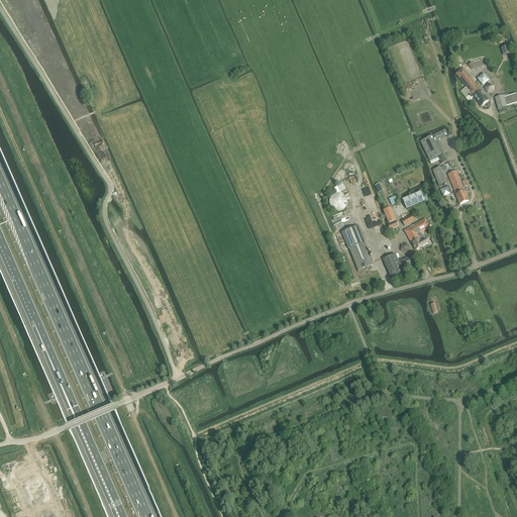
[(503,47),(505,55),(511,53),(509,45),(503,47)]
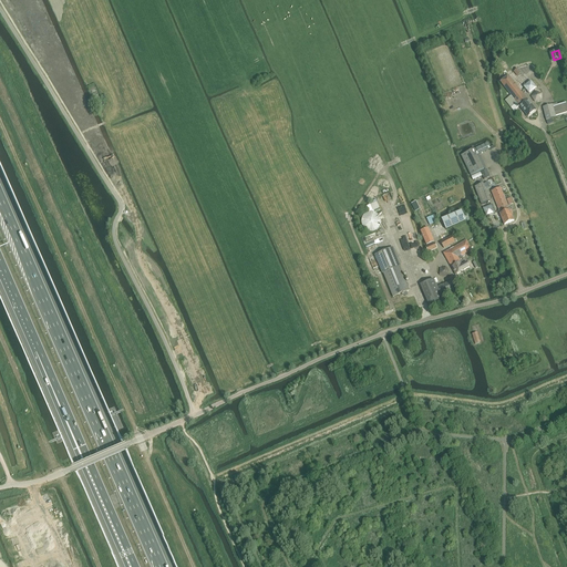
[(521,107),(528,117),(536,111),(527,100),(508,76),(501,82),(508,92),(512,96),(509,98),(505,101),(511,109),(514,105),(517,110),(521,107)]
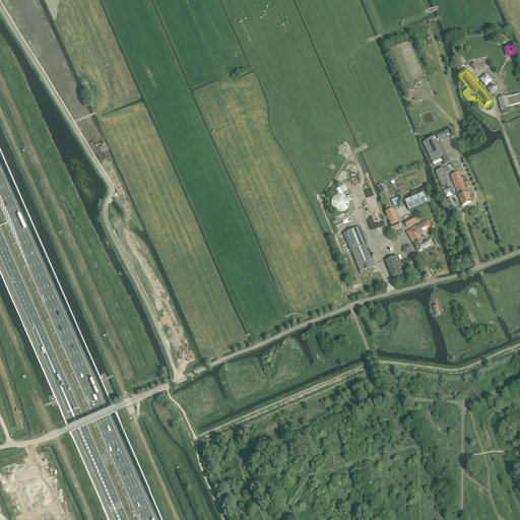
[(486,86),(493,81),(488,74),(480,79),(486,86)]
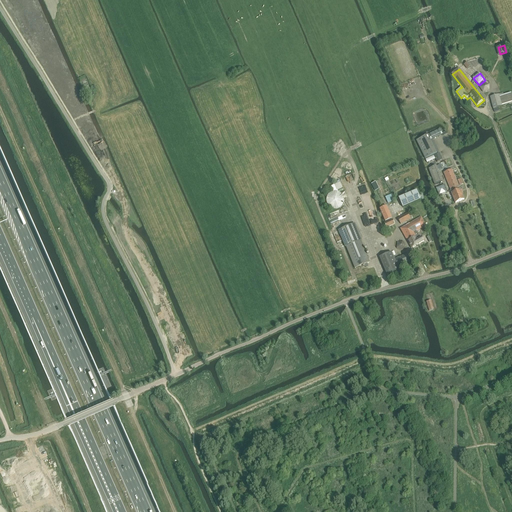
[(501,106),(506,105),(511,103),(511,97),(511,94),(511,93),(503,96),(503,94),(502,94),(490,97),(493,109),(495,113),(500,111),(499,107),(501,106)]
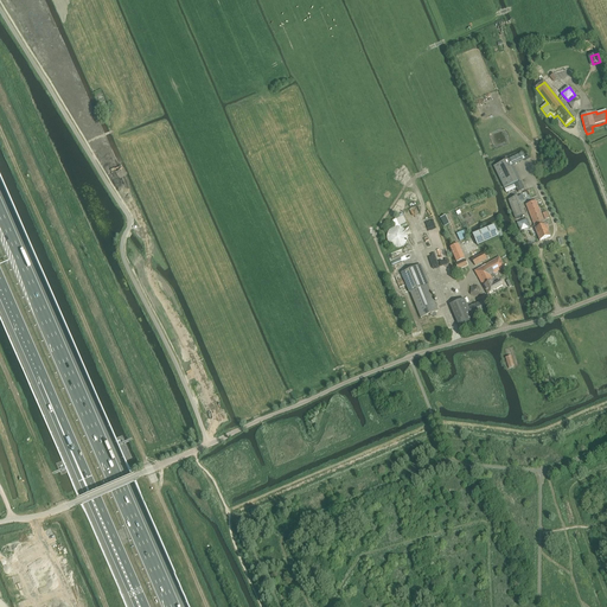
[(508,160),(511,167),(513,165),(525,160),(522,153),(508,160)]
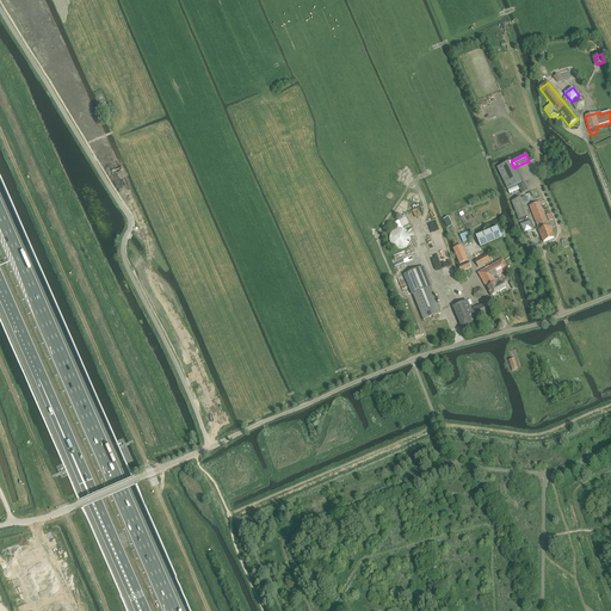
[(514,168),(511,161),(498,168),(507,190),(524,183),(517,166),(514,168)]
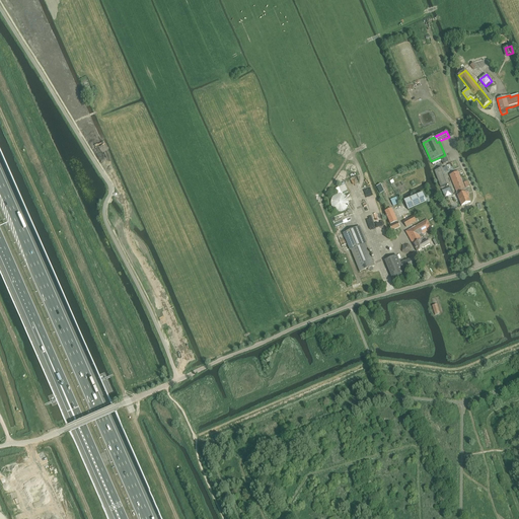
[(444,173),(459,167),(456,160),(451,163),(446,165),(447,166),(442,168),(435,171),(441,188),(448,184),(444,173)]
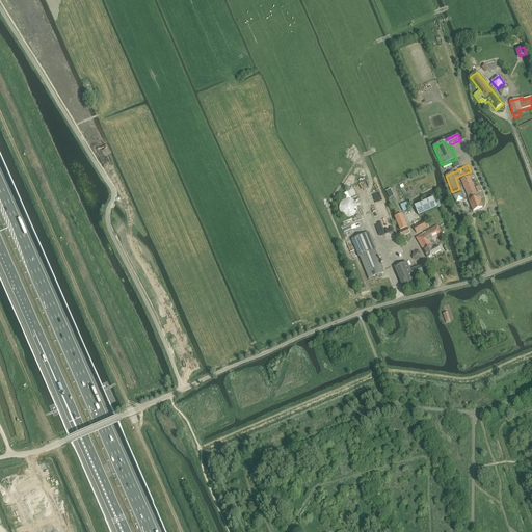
[(480,203),(482,202),(481,198),(479,200),(470,177),(461,180),(469,198),(468,198),(473,211),(482,208),(480,203)]
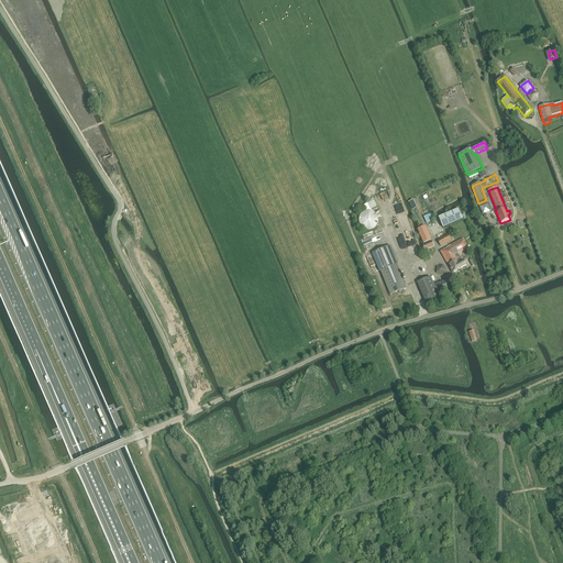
[(484,216),(493,212),(489,203),(481,207),(484,216)]
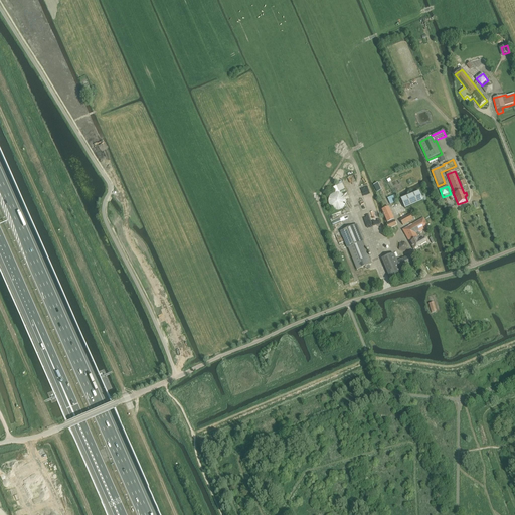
[(419,191),(401,199),(405,209),(423,201),(419,191)]
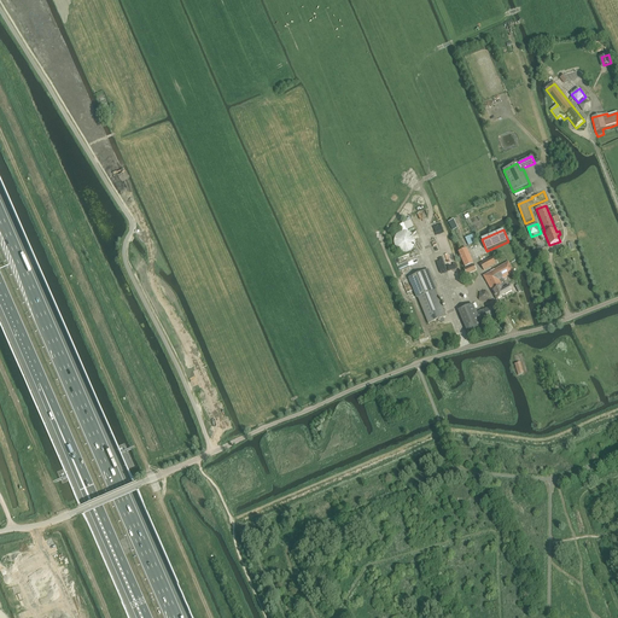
[(403,252),(404,252),(407,252),(408,251),(410,251),(412,250),(413,249),(414,246),(414,245),(415,244),(415,242),(415,240),(414,238),(414,237),(413,235),(412,234),(410,233),(408,232),(407,232),(406,232),(403,232),(402,232),(401,232),(398,233),(397,234),(396,235),(395,237),(395,238),(395,240),(394,242),(394,244),(395,245),(395,246),(396,248),(397,249),(398,250),(400,251),(401,252),(403,252)]
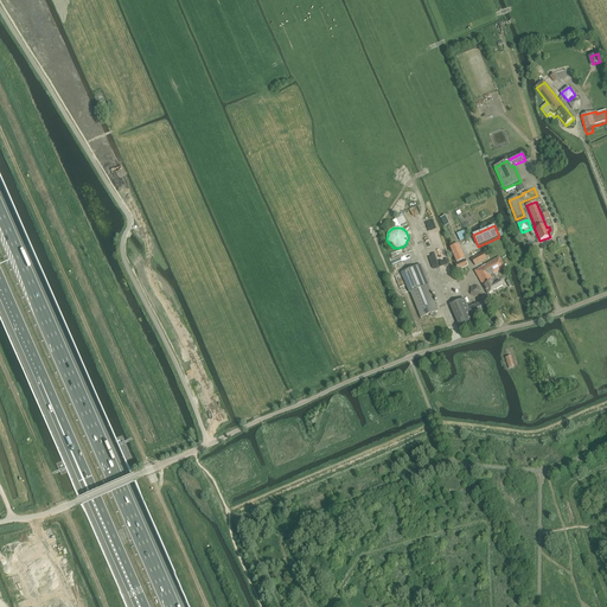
[(468,237),(467,234),(466,231),(458,235),(460,241),(468,237)]
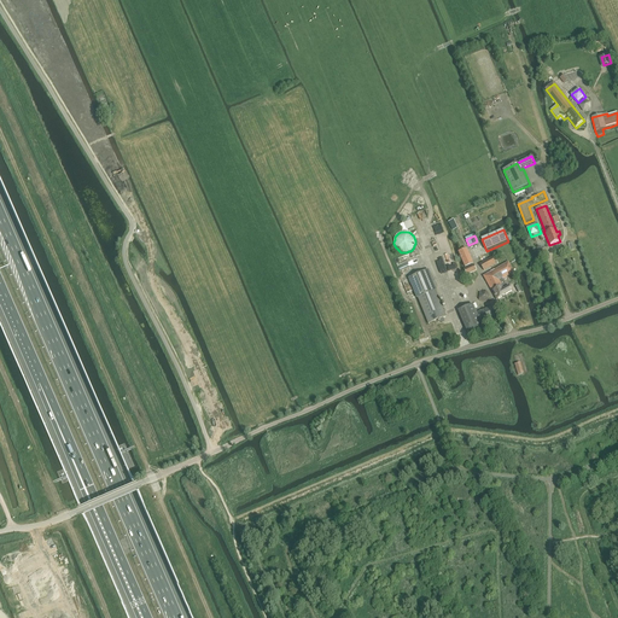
[(459,254),(465,268),(472,266),(467,250),(459,254)]
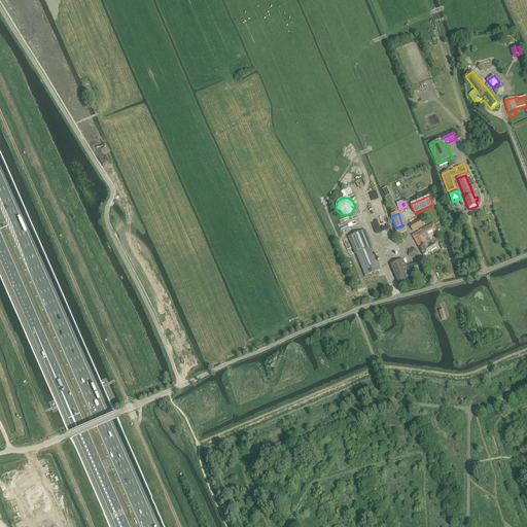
[(410,225),(413,231),(423,225),(420,219),(410,225)]
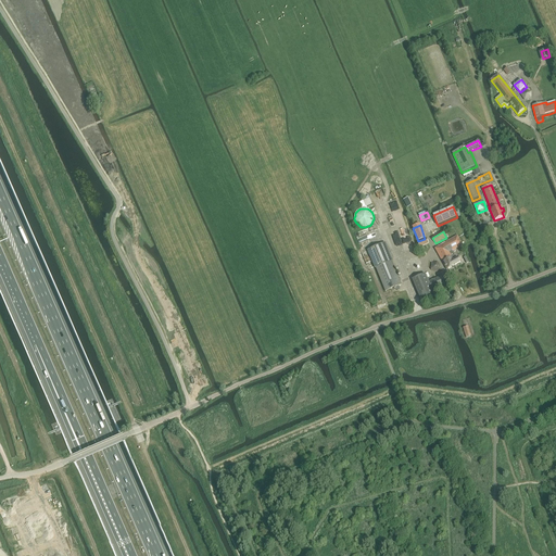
[(436,249),(447,270),(460,262),(458,257),(456,258),(453,252),(463,245),(457,236),(436,249)]
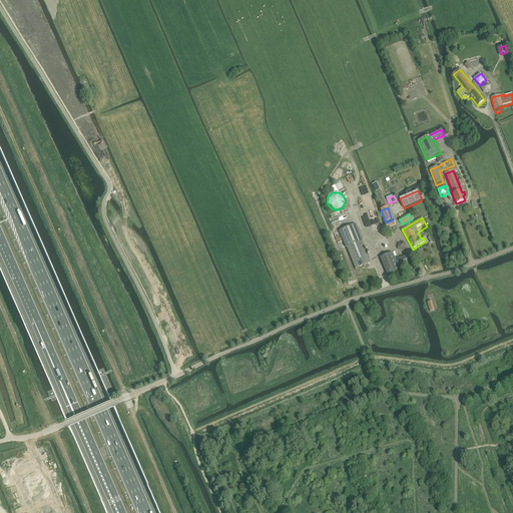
[(340,230),(356,270),(371,264),(354,223),(340,230)]
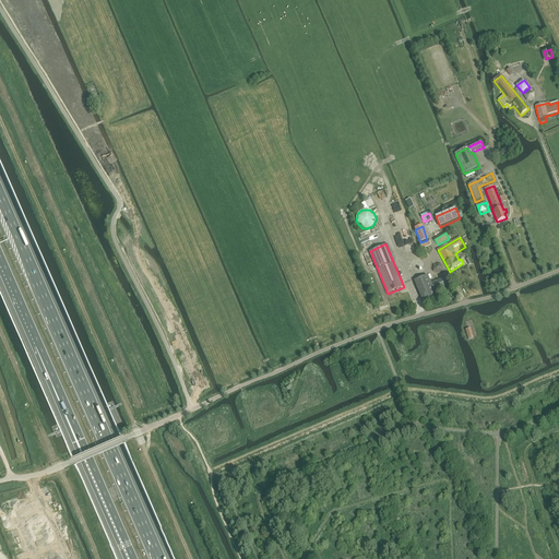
[(415,281),(424,301),(436,296),(428,275),(415,281)]
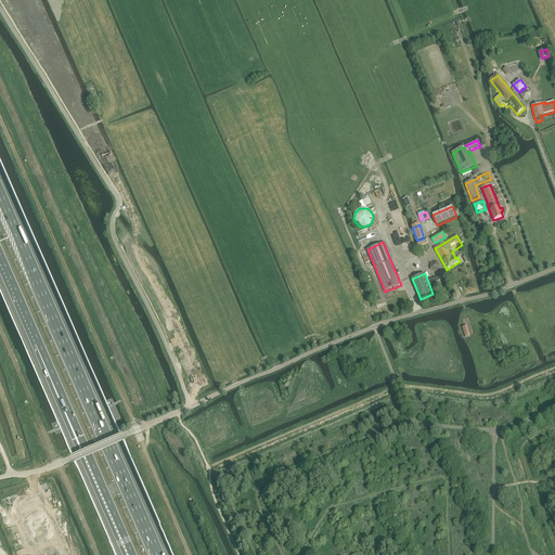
[(428,281),(431,289),(446,283),(442,275),(428,281)]
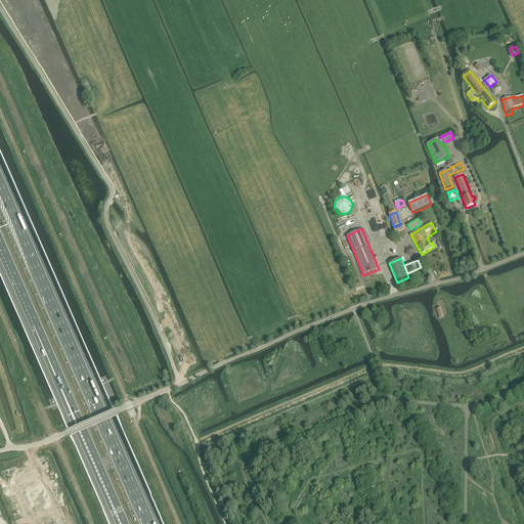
[(442,309),(437,311),(440,321),(445,320),(442,309)]
